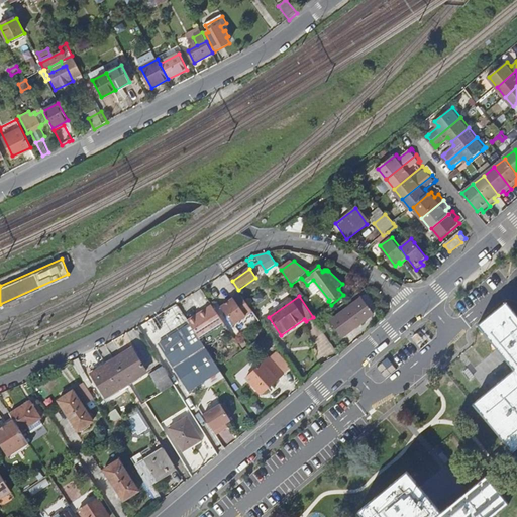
[(233,298),(220,306),(233,324),(245,315),(233,298)]
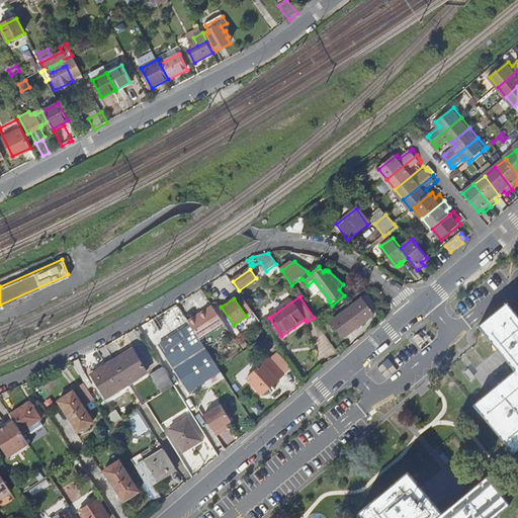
[(362,299),(336,322),(346,334),(352,330),(354,332),(374,315),(362,299)]
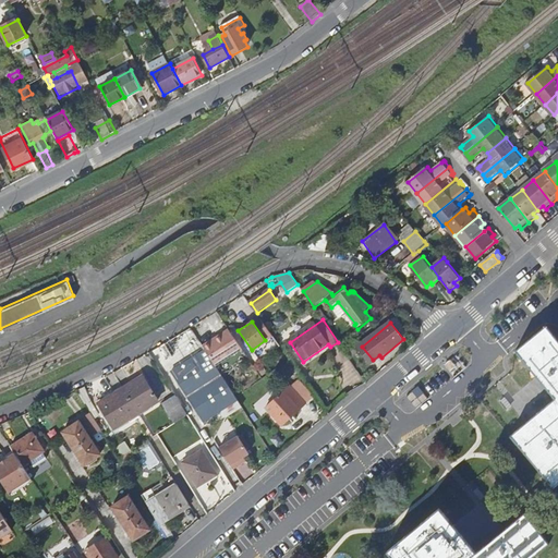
[(166,341),(158,347),(167,361),(199,340),(190,326),(166,341)]
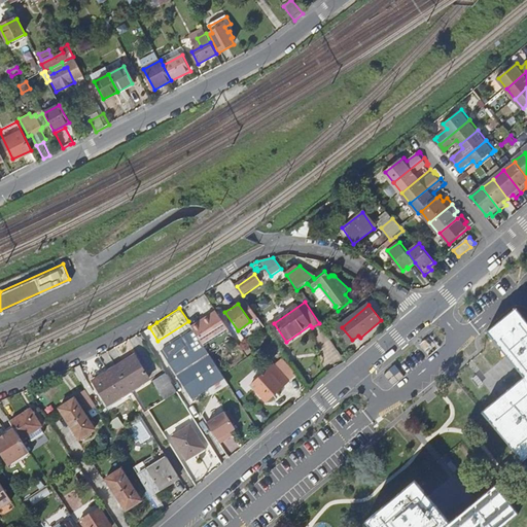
[(479,413),(520,463),(526,457),(526,323),(515,309),(485,331),(522,378),(479,413)]
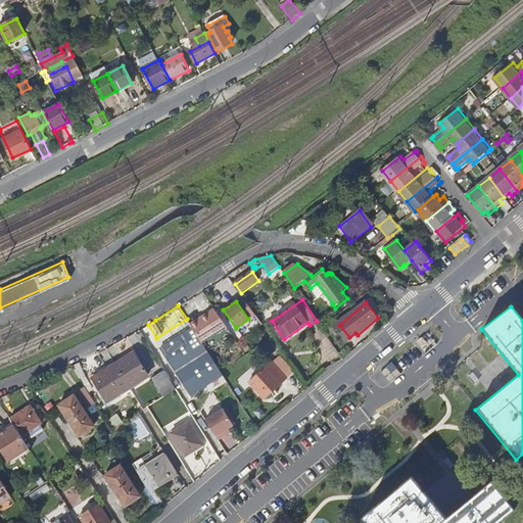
[(226,326),(215,307),(189,323),(193,328),(201,341),(226,326)]
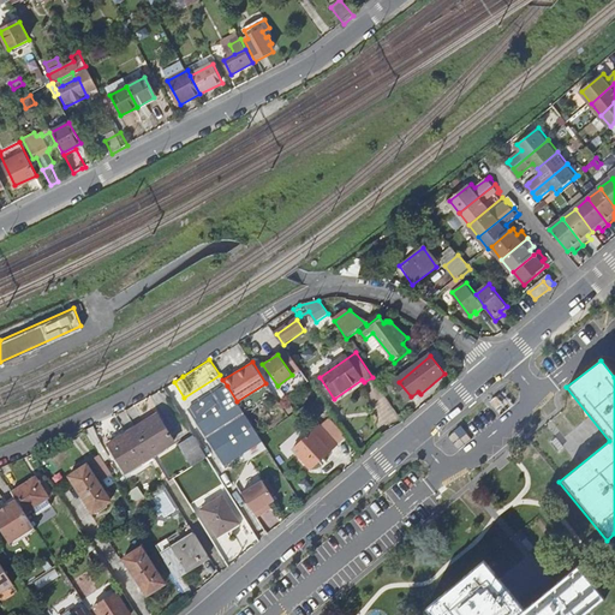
[(165,388),(174,405),(184,398),(174,382),(165,388)]
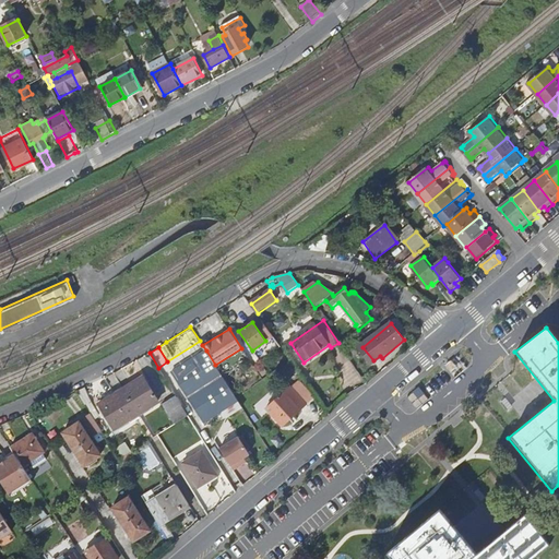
[(203,421),(238,400),(237,397),(215,365),(206,351),(171,372),(203,421)]
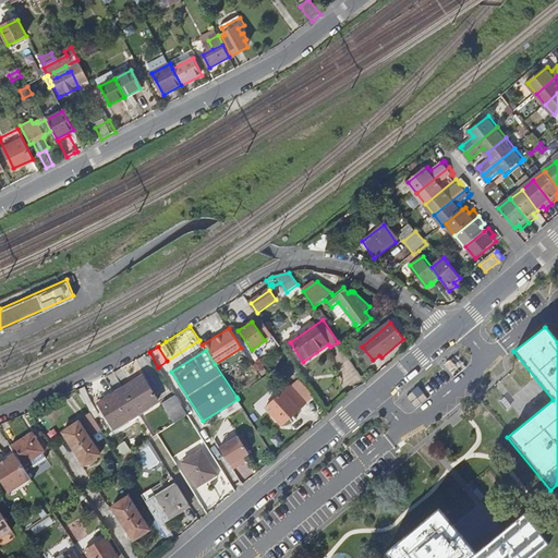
[(123,388),(140,413),(158,401),(143,376),(123,388)]
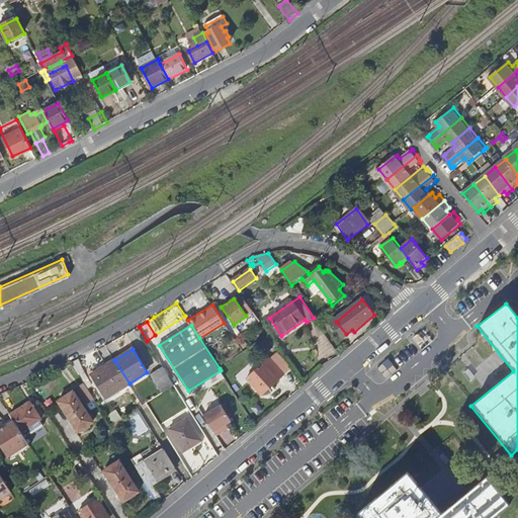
[(270,358),(246,377),(261,395),(284,375),(270,358)]
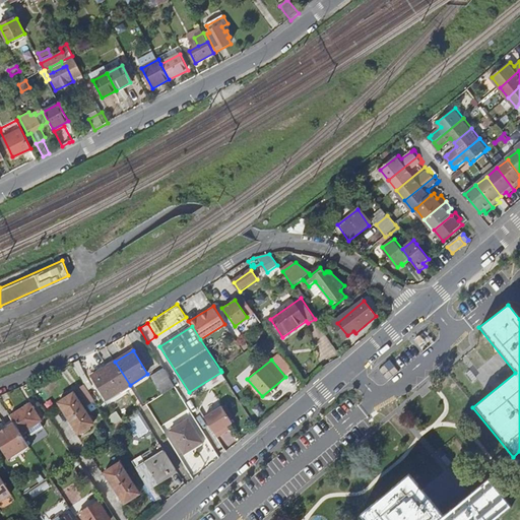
[(255,361),(241,373),(246,378),(259,366),(255,361)]
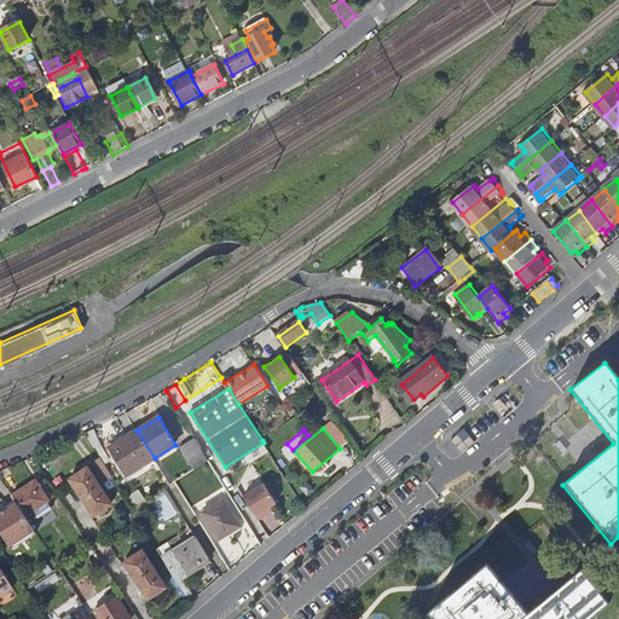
[(110,447),(127,475),(155,458),(137,431),(110,447)]
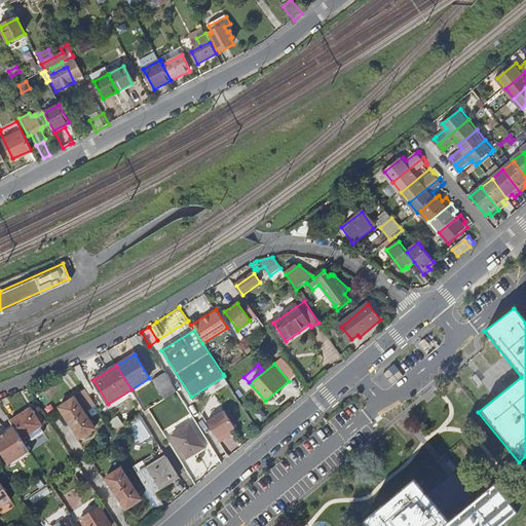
[(153,379),(164,399),(178,390),(165,372),(153,379)]
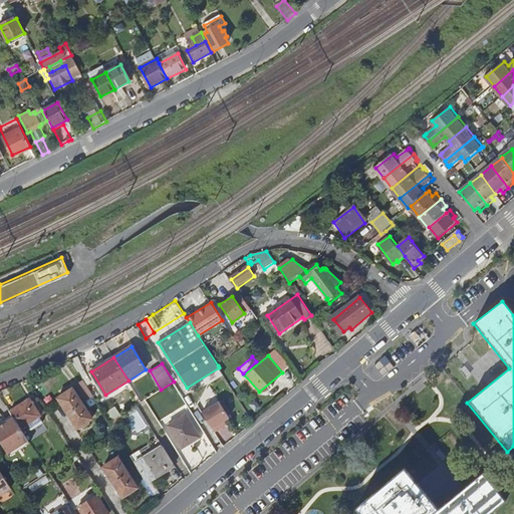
[(58,398),(77,428),(92,418),(73,388),(58,398)]
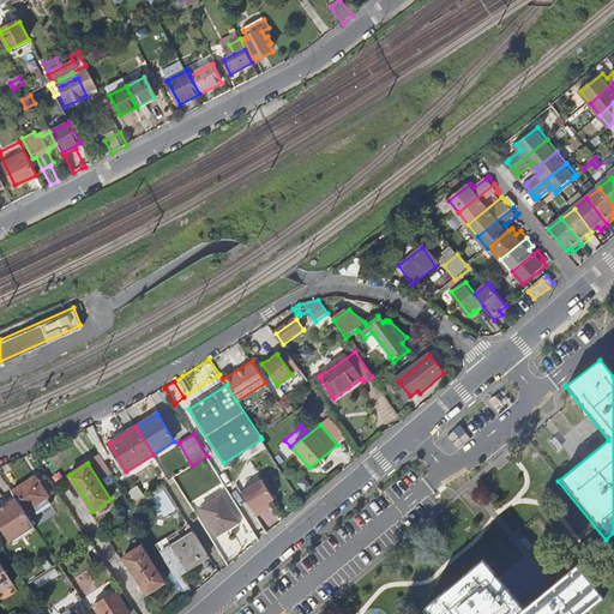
[(12,491),(26,512),(49,498),(36,476),(12,491)]
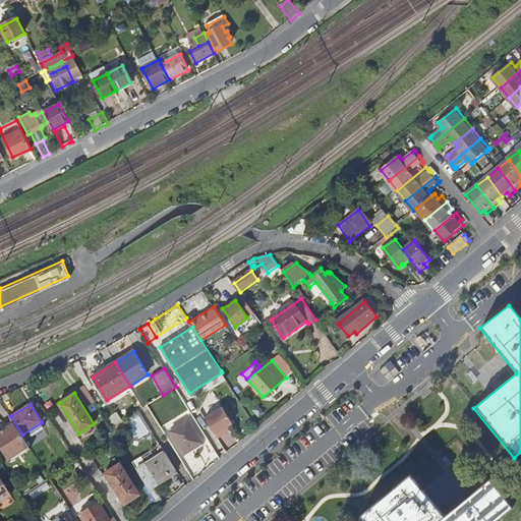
[(221,404),(204,414),(218,439),(226,433),(224,429),(233,423),(221,404)]
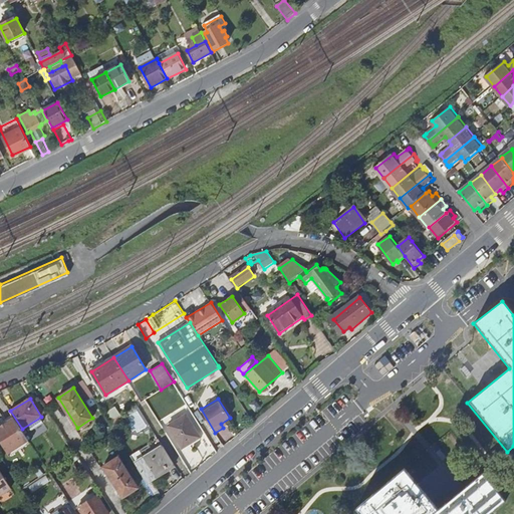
[(170,425),(183,448),(201,437),(187,415),(170,425)]
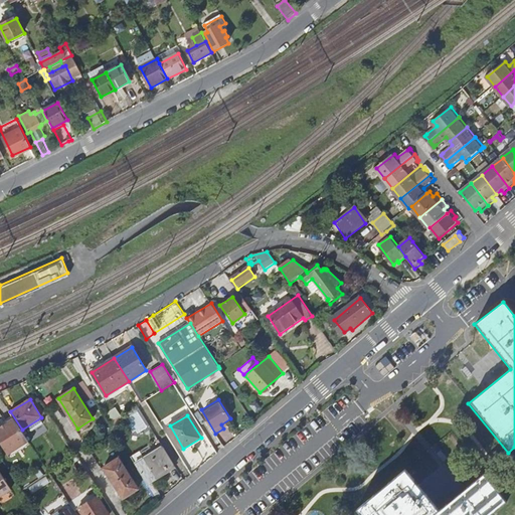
[(22,430),(14,417),(0,426),(0,440),(9,454),(29,441),(22,430)]
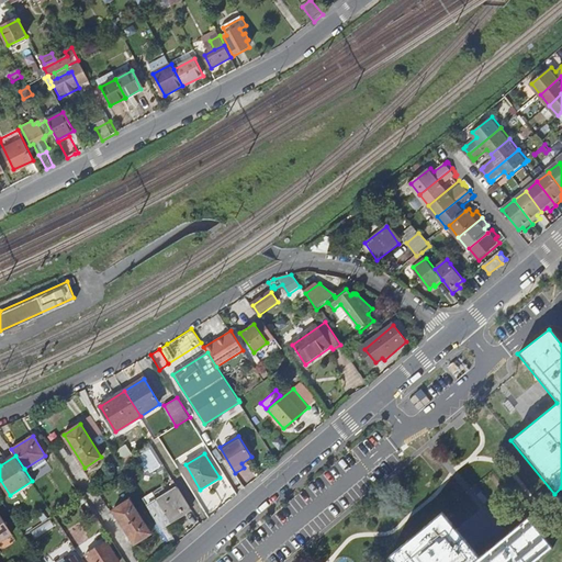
[(144,499),(160,527),(192,508),(179,487),(158,501),(154,494),(144,499)]
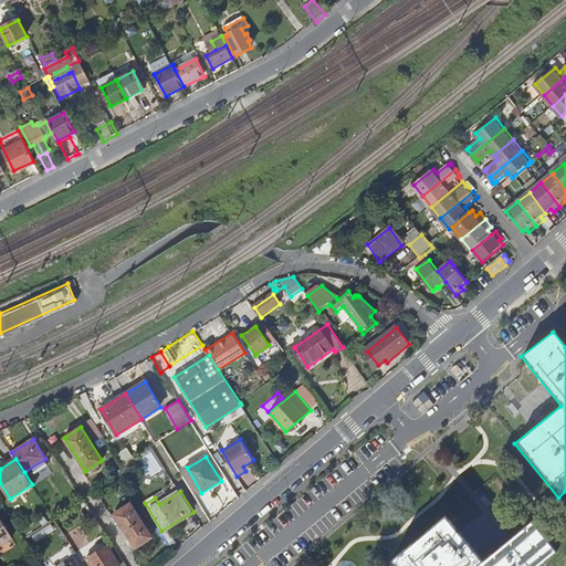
[(115,515),(136,548),(153,538),(132,504),(115,515)]
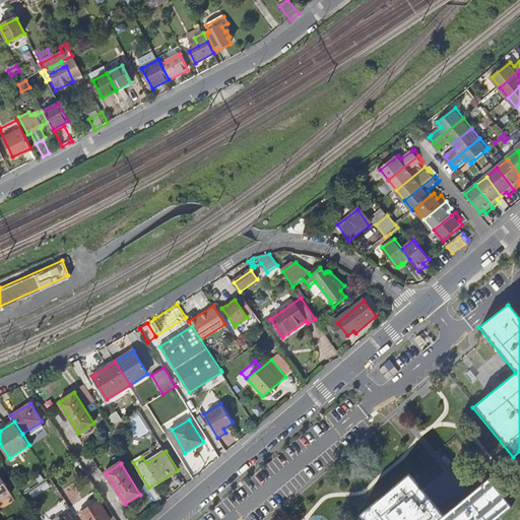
[(0,510),(16,500),(11,493),(0,474),(0,510)]
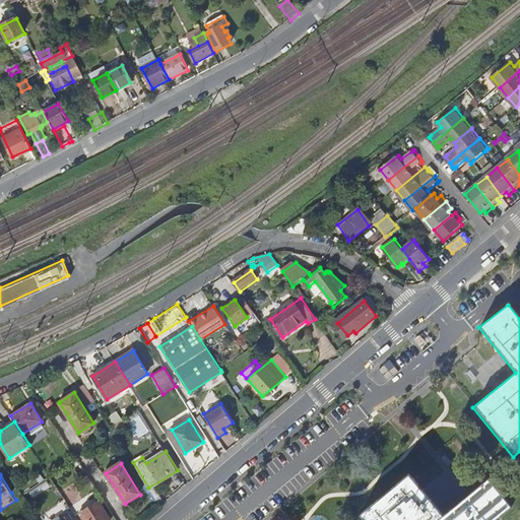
[(408,474),(359,515),(362,519),(501,519),(513,511),(486,479),(443,516),(408,474)]
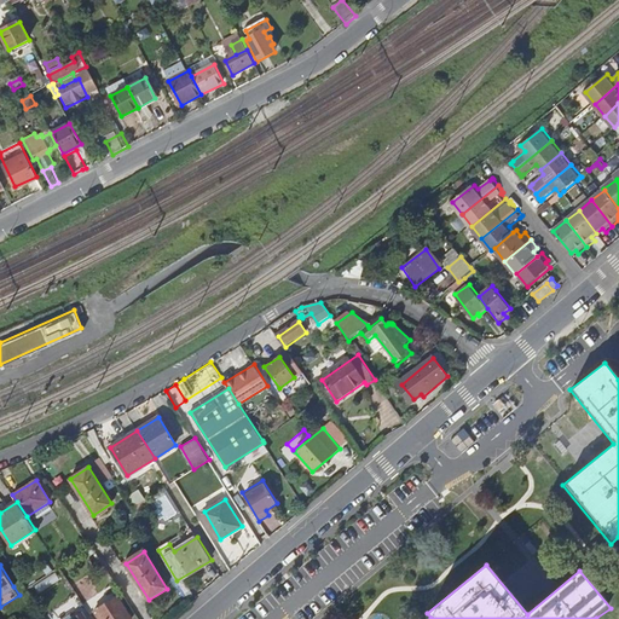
[(96,614),(98,618),(131,618),(117,599),(96,614)]
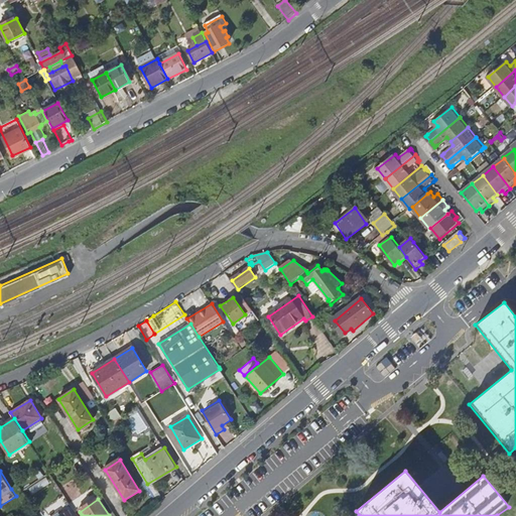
All buildings are outlined.
